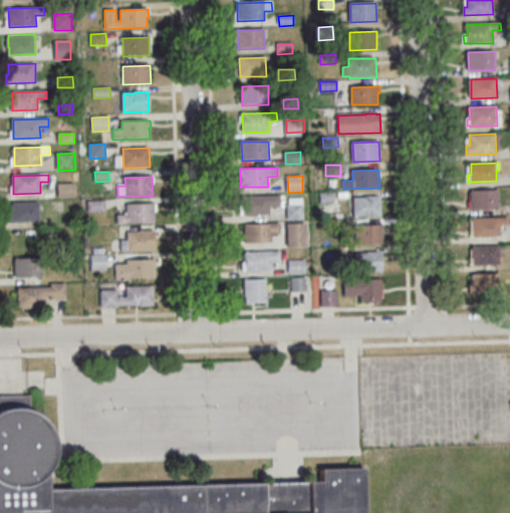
[(74,184),(74,198),(59,198),(59,184),(74,184)]
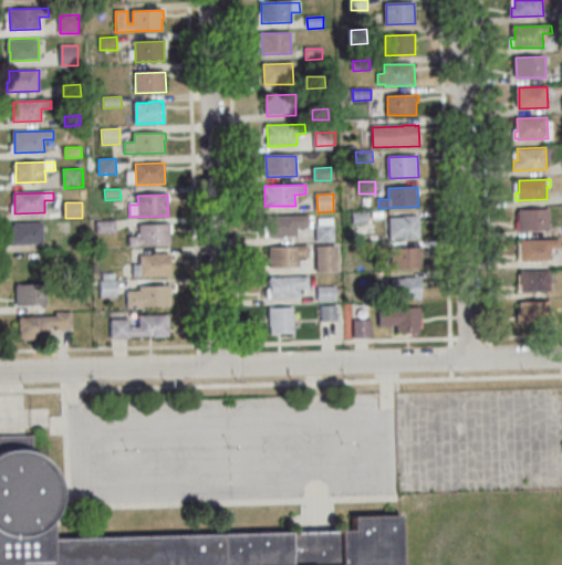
[(550,210),(550,230),(521,231),(520,211),(550,210)]
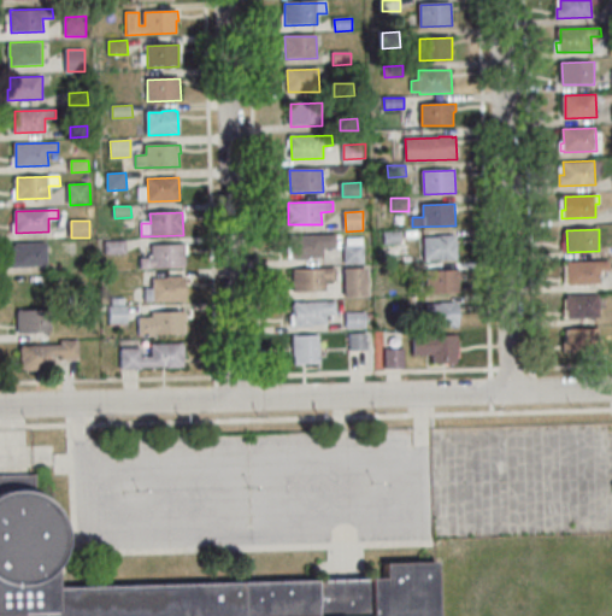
[(402,244),(386,245),(384,233),(402,233),(402,244)]
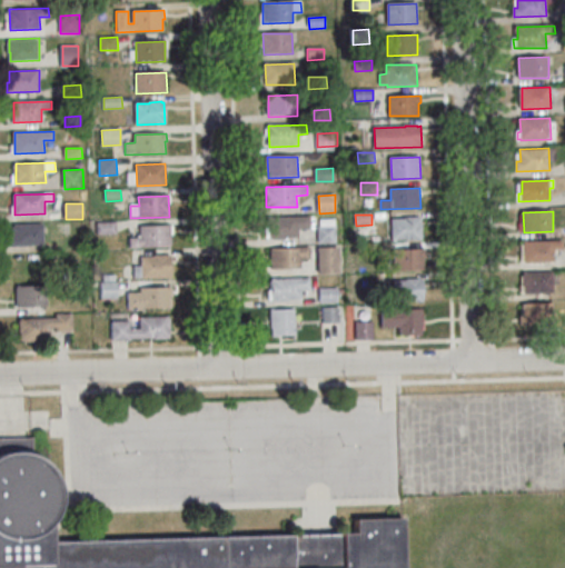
[(270,217),(310,216),(311,229),(299,229),(299,237),(286,238),(286,239),(275,239),(274,238),(270,238),(270,230),(269,230),(268,220),(270,220),(270,217)]
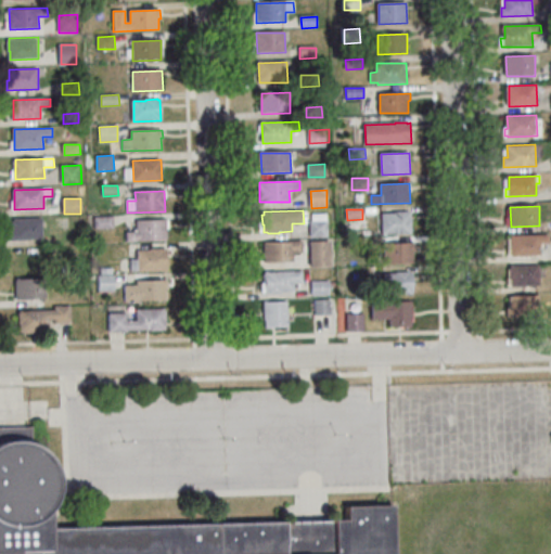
[(412,233),(383,234),(383,214),(411,213),(412,233)]
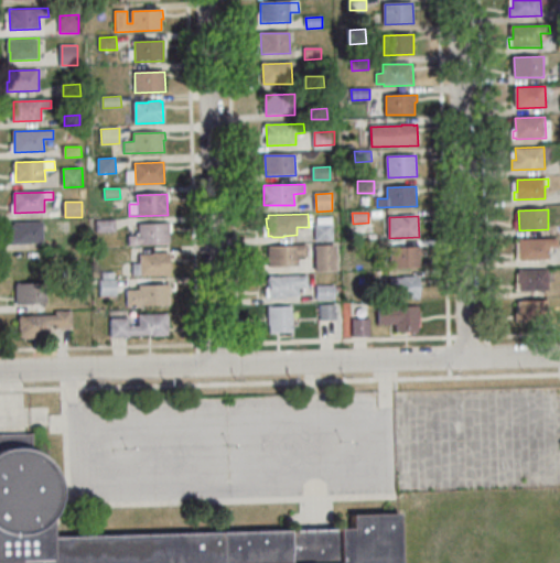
[(333,218),(334,240),(319,240),(318,219),(333,218)]
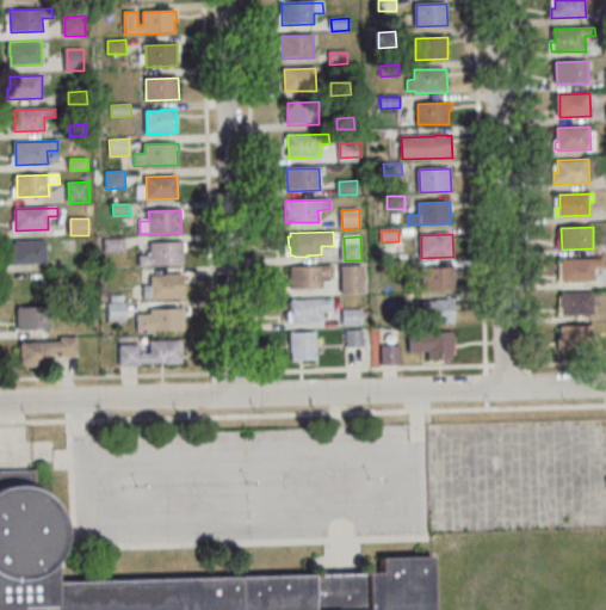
[(125,251),(105,251),(105,239),(125,239),(125,251)]
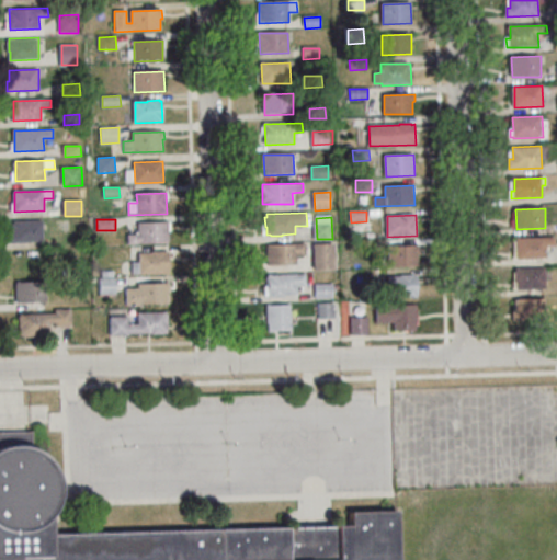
[(12,242),(11,233),(14,233),(14,221),(44,220),(44,241),(12,242)]
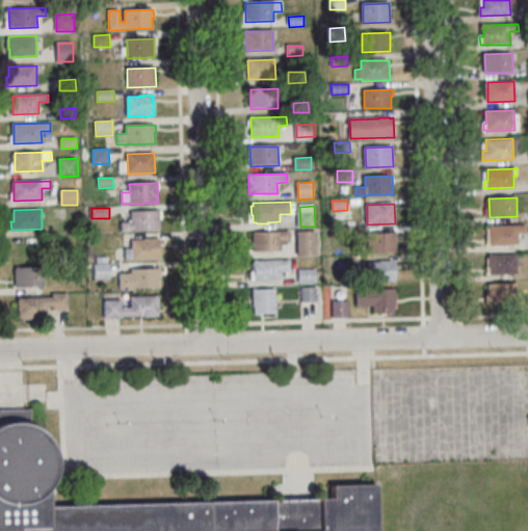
[(159,230),(122,231),(122,223),(132,222),(131,212),(159,211),(159,230)]
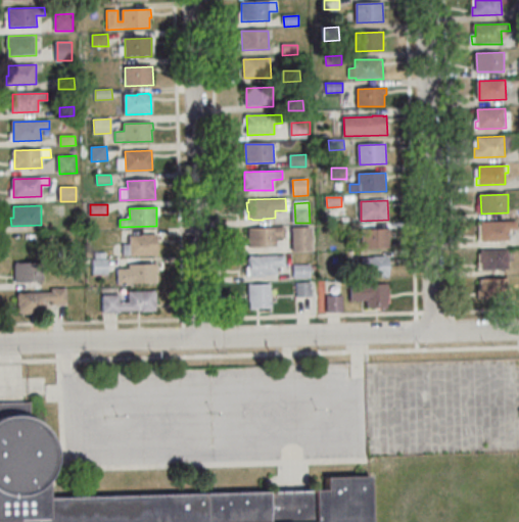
[(482,222),(518,221),(518,230),(509,230),(510,241),(483,241),(482,222)]
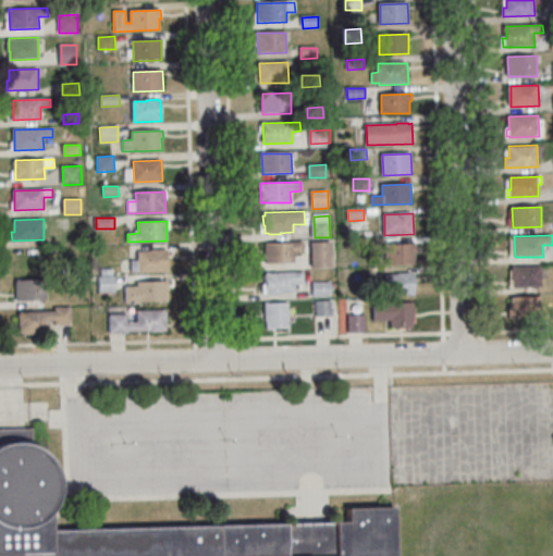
[(304,243),(304,254),(295,254),(295,262),(267,262),(267,244),(304,243)]
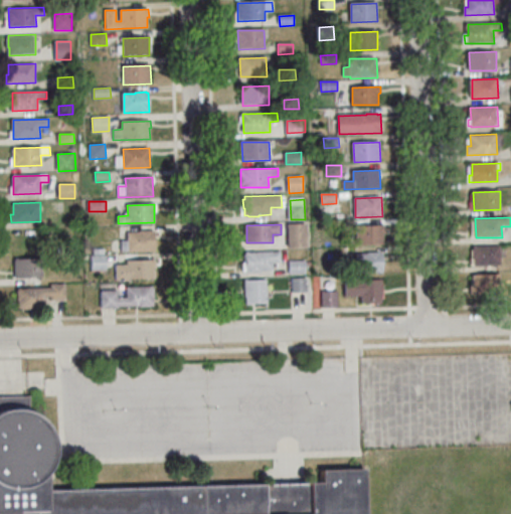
[(307,224),(308,246),(290,247),(290,225),(307,224)]
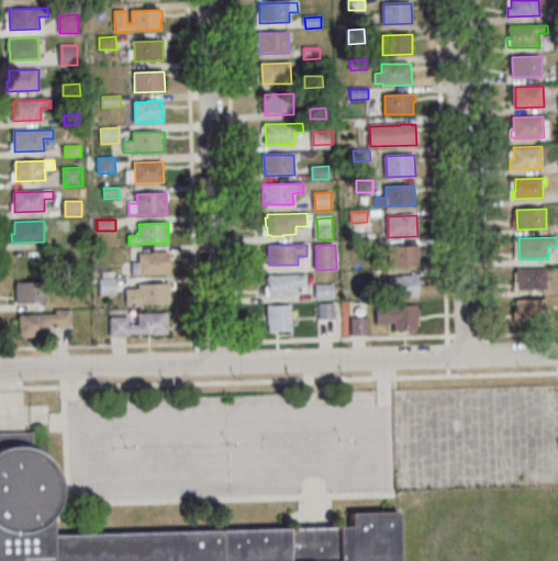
[(391,267),(391,247),(420,246),(421,254),(419,254),(420,266),(391,267)]
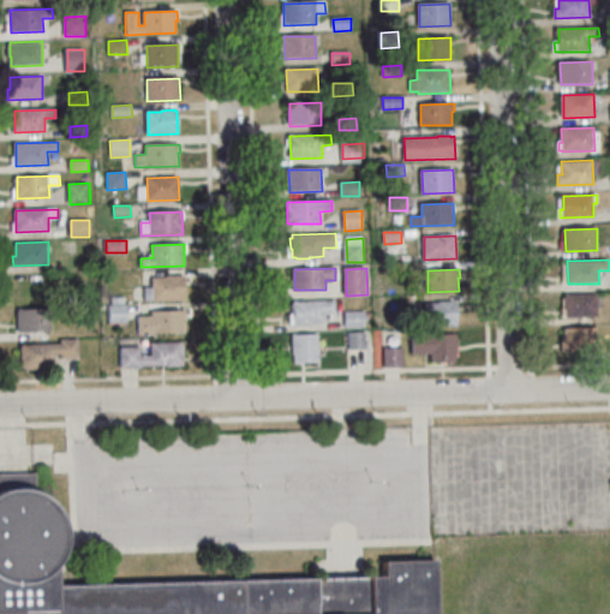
[(145,300),(145,288),(154,288),(153,278),(167,278),(167,276),(180,276),(180,278),(184,278),(185,299),(145,300)]
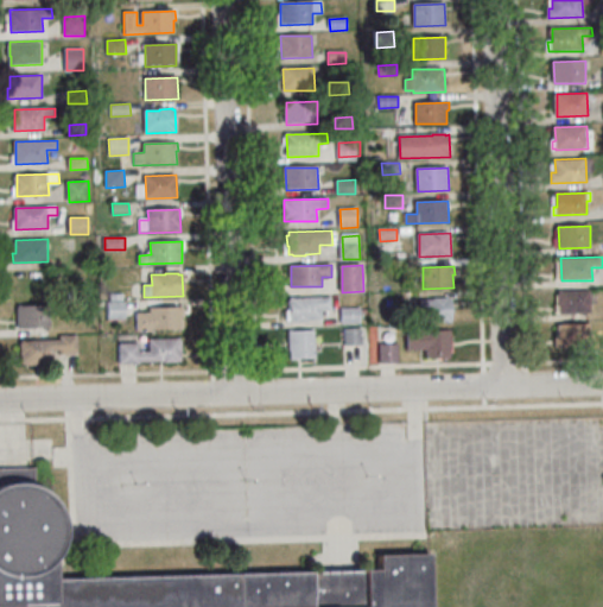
[(591,290),(592,313),(558,314),(558,305),(560,305),(560,291),(591,290)]
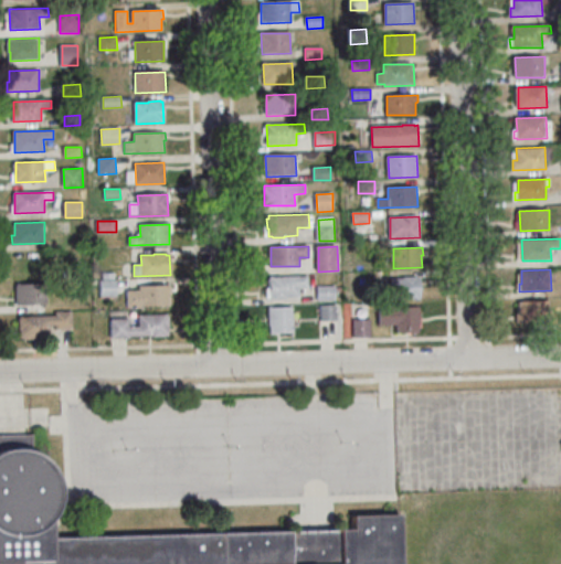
[(117,298),(102,298),(101,280),(104,280),(103,274),(114,274),(115,280),(116,280),(117,298)]
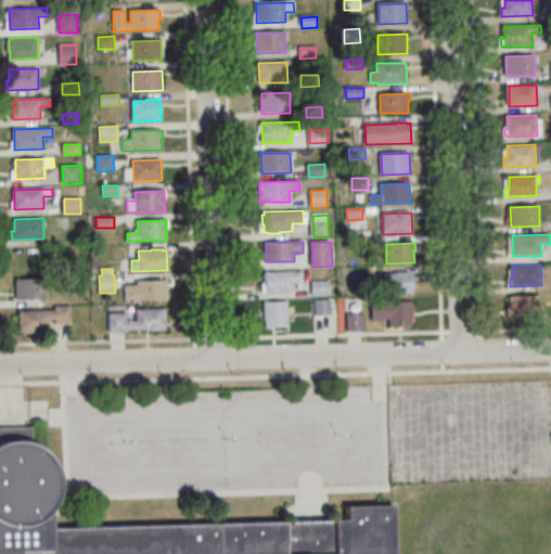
[(266,272),(304,271),(304,283),(294,283),(295,293),(267,293),(266,272)]
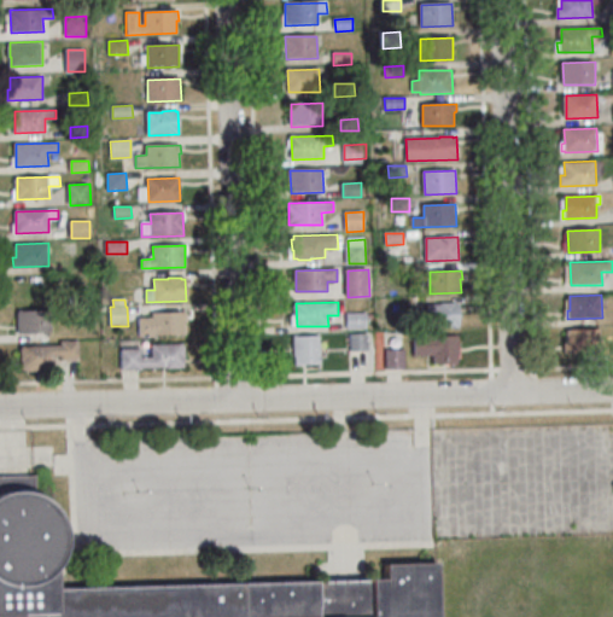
[(461,326),(428,327),(427,304),(460,303),(461,326)]
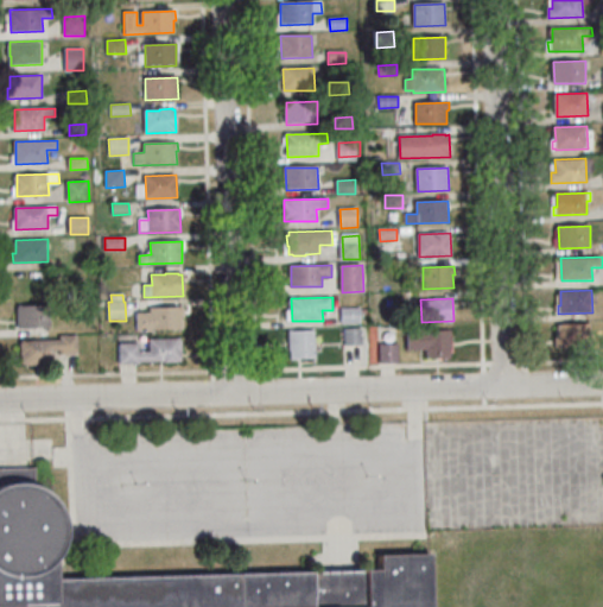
[(19,307),(50,305),(51,327),(20,328),(19,307)]
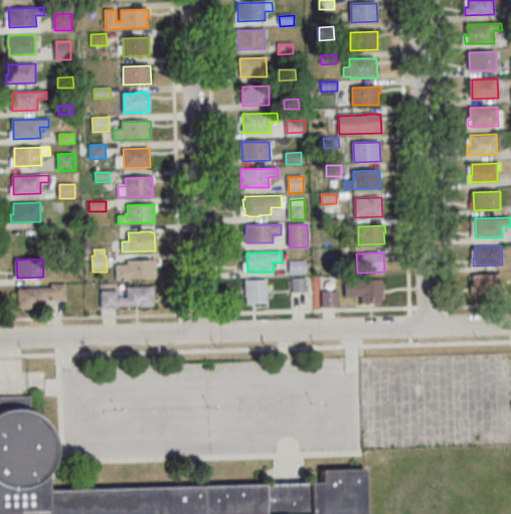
[(116,265),(128,265),(128,262),(157,261),(157,267),(155,268),(155,278),(117,279),(116,265)]
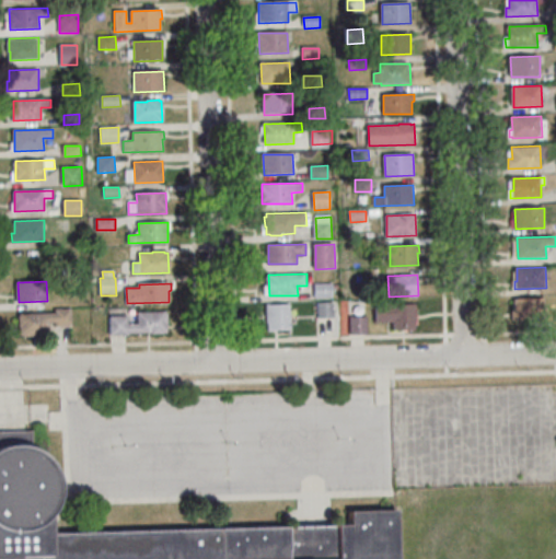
[(316,284),(333,283),(334,299),(316,300),(316,284)]
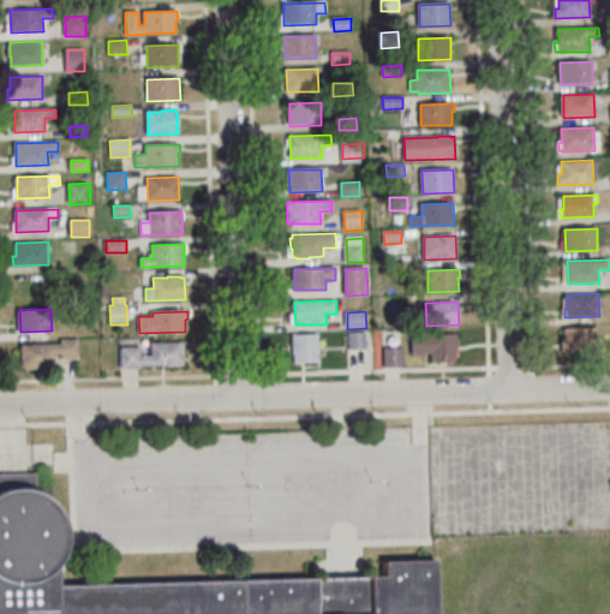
[(563,351),(563,341),(566,341),(566,329),(598,328),(599,350),(563,351)]
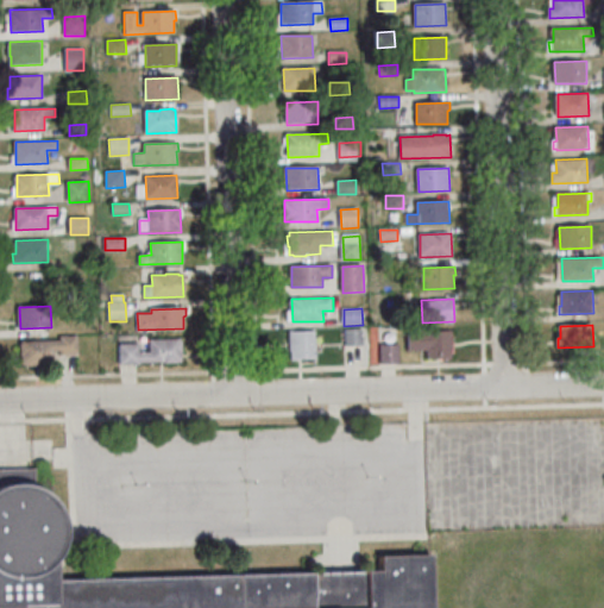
[(347,345),(347,330),(363,330),(364,345),(347,345)]
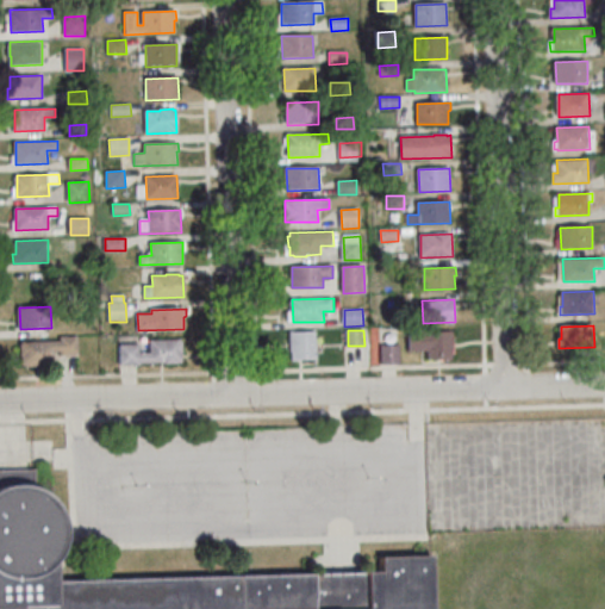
[(293,360),(292,333),(316,333),(317,360),(293,360)]
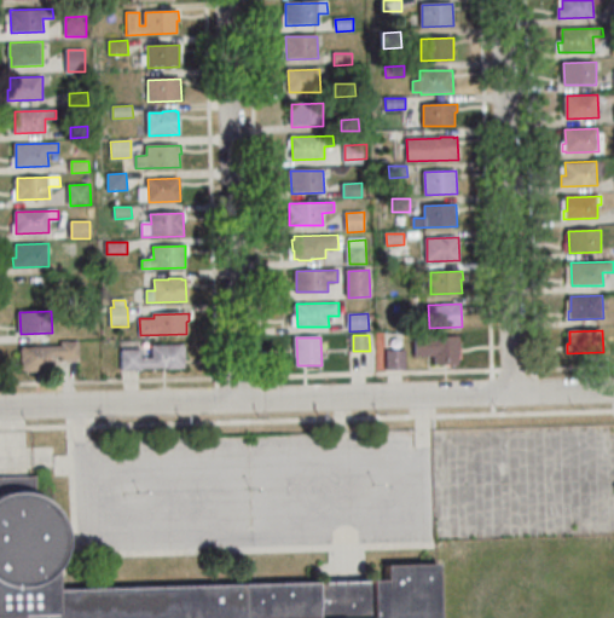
[(416,356),(416,339),(461,338),(461,363),(435,364),(434,356),(416,356)]
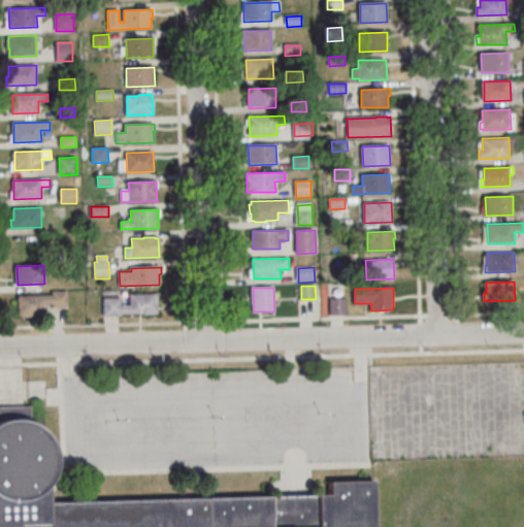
[(20,296),(54,295),(54,292),(68,291),(68,307),(54,308),(54,303),(46,303),(46,314),(35,315),(35,316),(24,317),(24,315),(21,315),(20,296)]
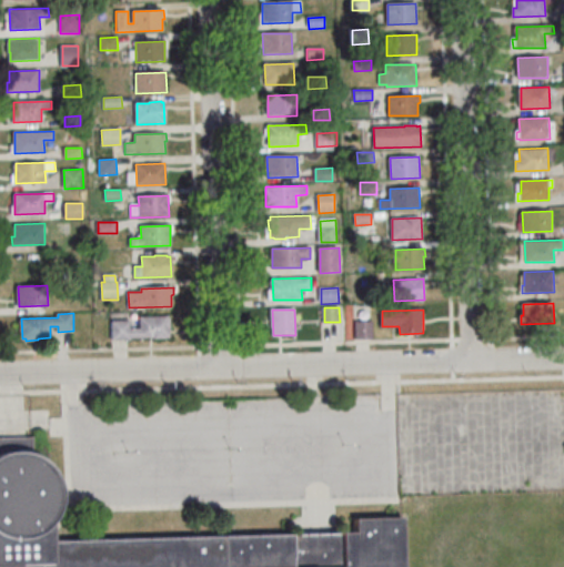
[(112,340),(112,321),(130,321),(130,330),(141,328),(141,317),(170,316),(170,336),(165,336),(167,337),(155,337),(130,337),(131,338),(112,340)]
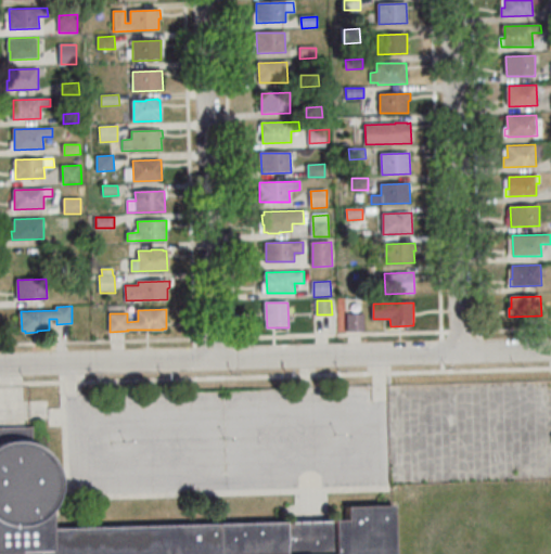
[(348,314),(364,314),(366,331),(349,332),(348,314)]
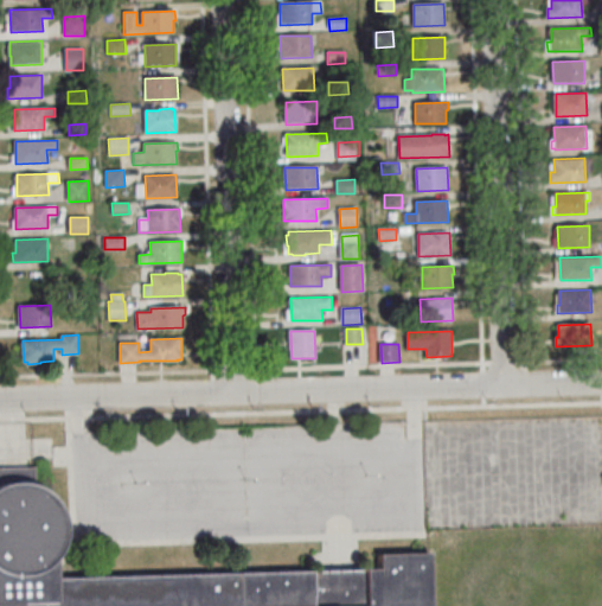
[(0,605),(0,471),(39,470),(39,490),(44,492),(58,504),(66,521),(66,538),(61,555),(53,563),(57,563),(57,582),(383,572),(383,557),(434,555),(435,605),(0,605)]
